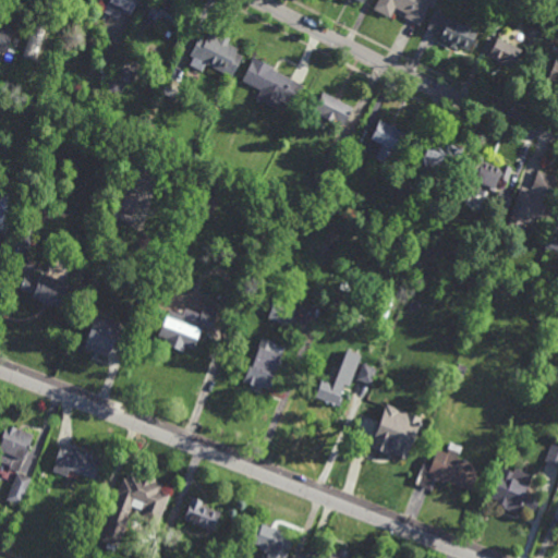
[(138,0),(131,15),(108,4),(109,0),(138,0)]
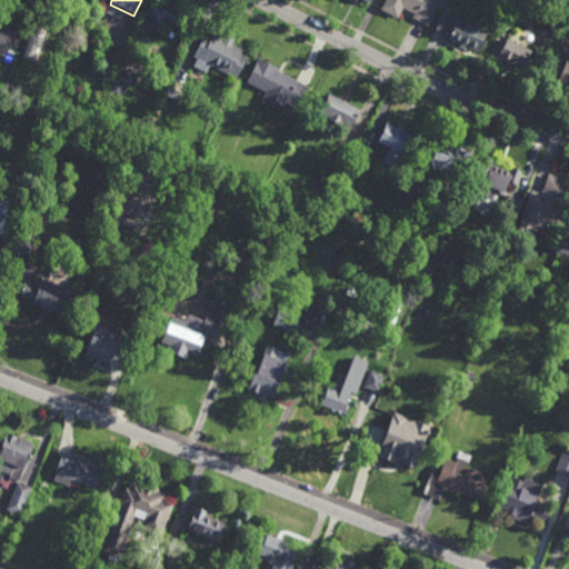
[(440,0),(428,26),(412,18),(413,15),(402,9),(397,18),(380,10),(385,0),(440,0)]
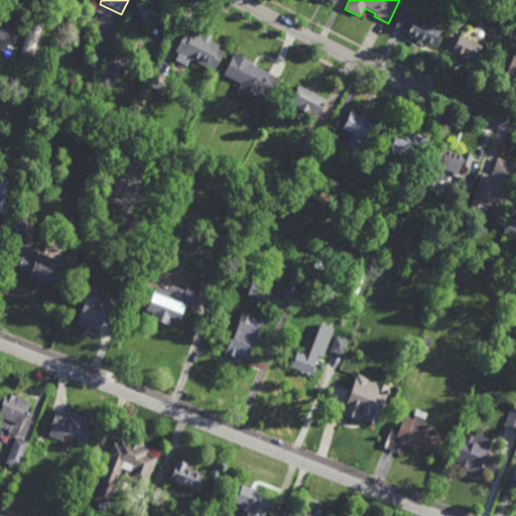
[(164,25),(150,18),(145,27),(134,21),(144,1),(170,14),(164,25)]
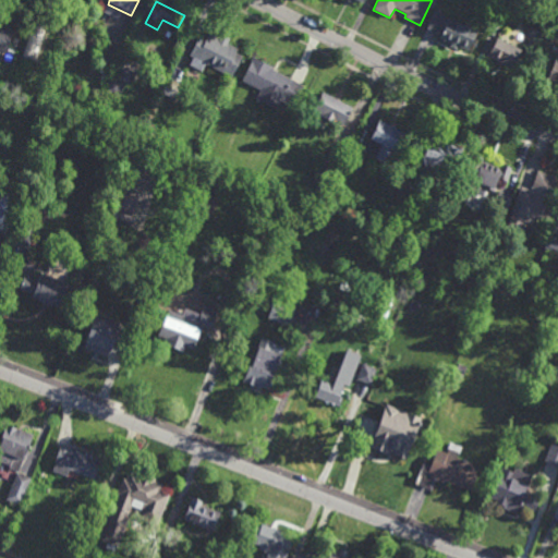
[(5,22),(0,19),(0,3),(11,9),(5,22)]
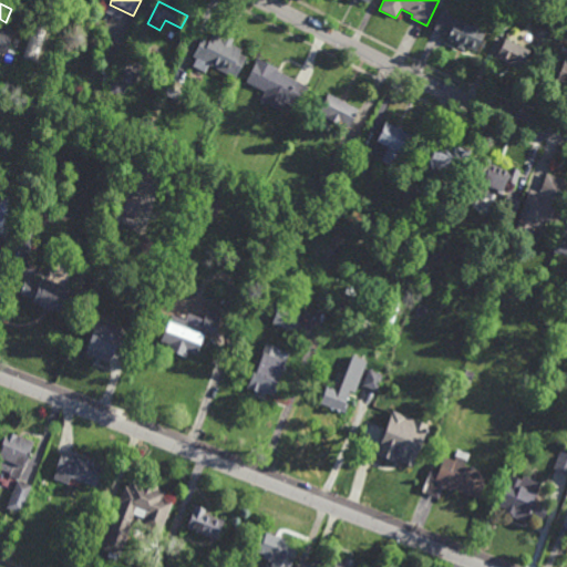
[(512,28),(503,23),(508,10),(517,14),(512,28)]
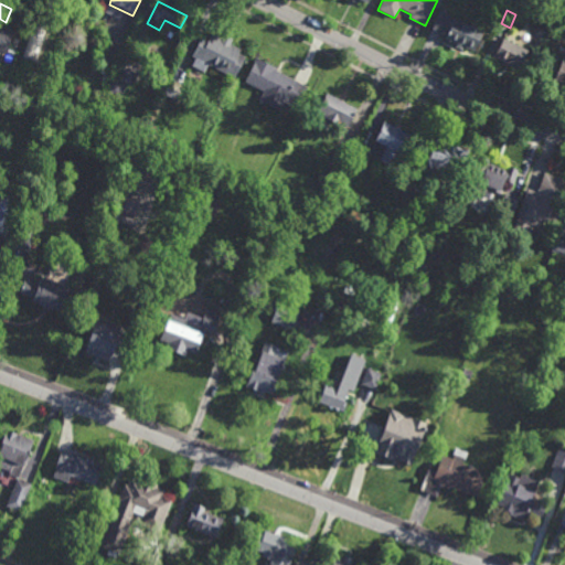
[(454,20),(455,18),(484,32),(476,52),(464,46),(461,50),(456,48),(457,45),(445,39),(446,36),(432,30),(440,11),(449,14),(448,17),(454,20)]
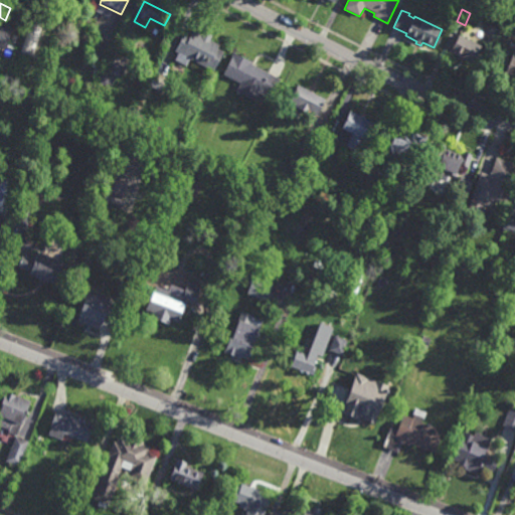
[(0,24),(12,29),(5,48),(0,46),(0,24)]
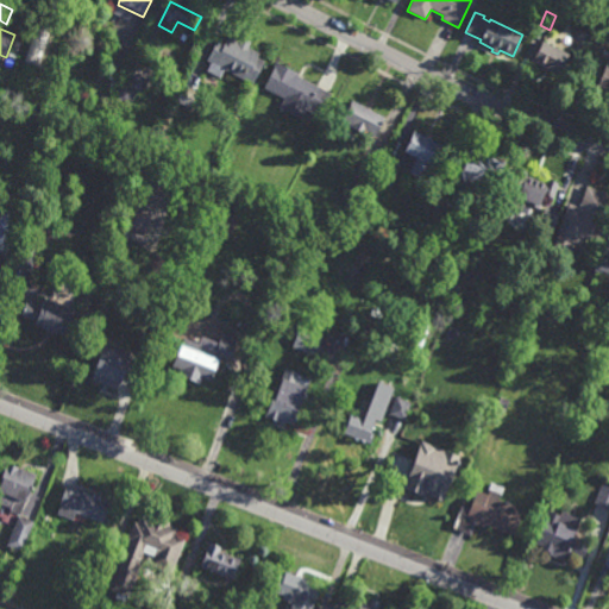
[(39,66),(49,33),(35,29),(25,62),(39,66)]
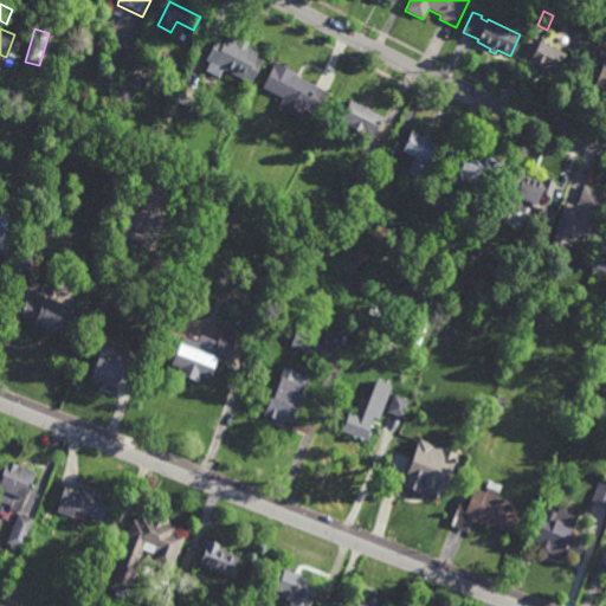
[(238,43),(240,38),(250,43),(247,47),(259,53),(258,58),(264,62),(253,84),(225,70),(221,77),(207,70),(211,63),(207,60),(219,38),(226,42),(229,37),(238,43)]
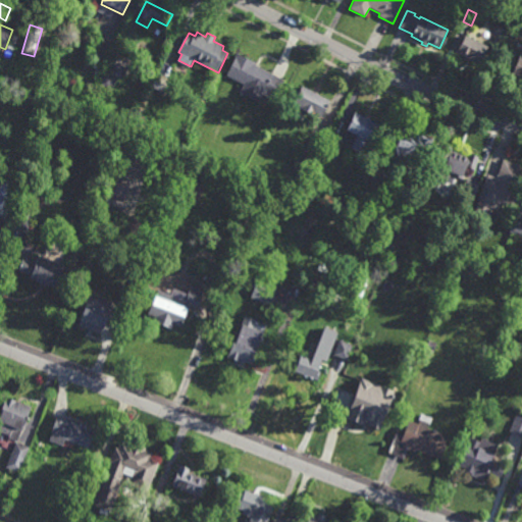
[(480,64),(458,54),(466,36),(488,46),(480,64)]
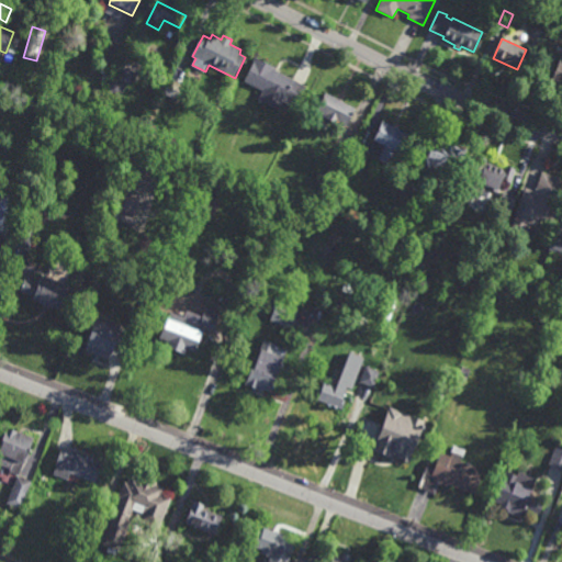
[(294,108),(283,102),(280,109),(260,99),(265,91),(245,81),(257,58),(277,68),(274,71),(305,87),(294,108)]
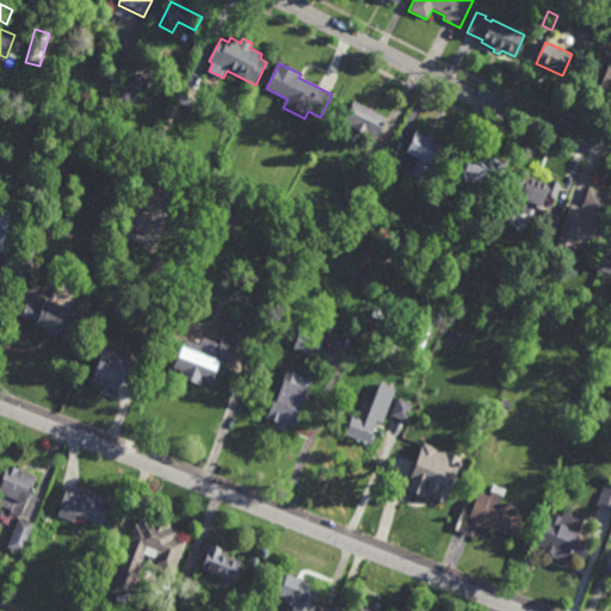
[(610,67),(610,94),(600,91),(609,67),(610,67)]
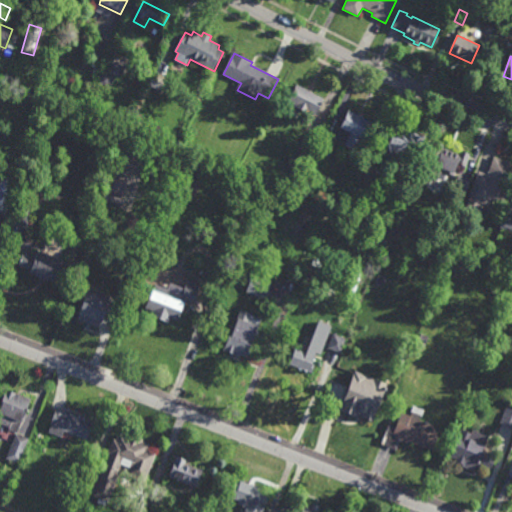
[(108,92),(94,85),(101,70),(115,76),(108,92)]
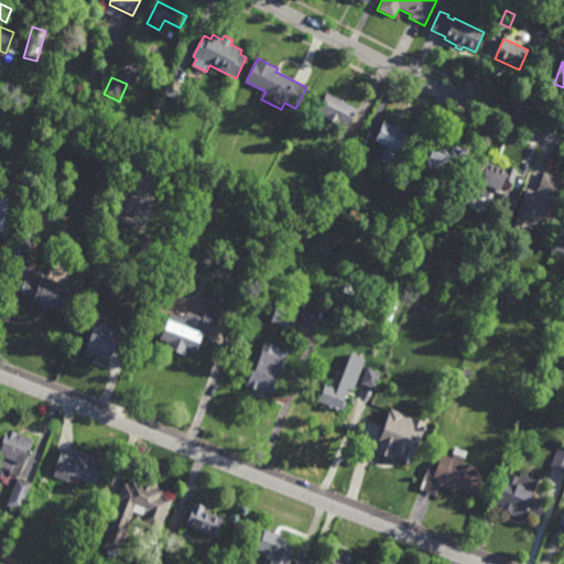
[(177,101),(163,94),(171,79),(185,86),(177,101)]
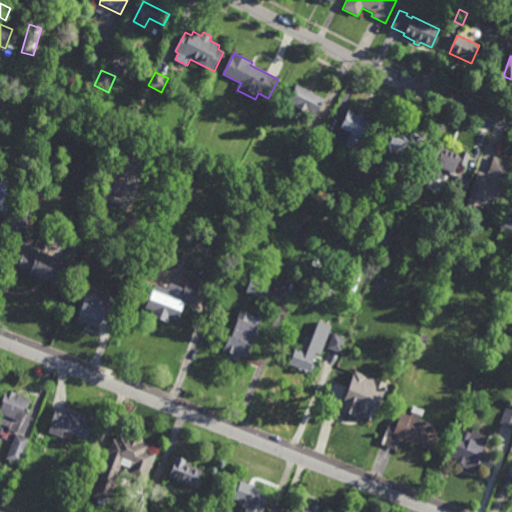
[(314,117),(307,114),(306,115),(291,108),(293,106),(286,103),(294,85),(323,99),(314,117)]
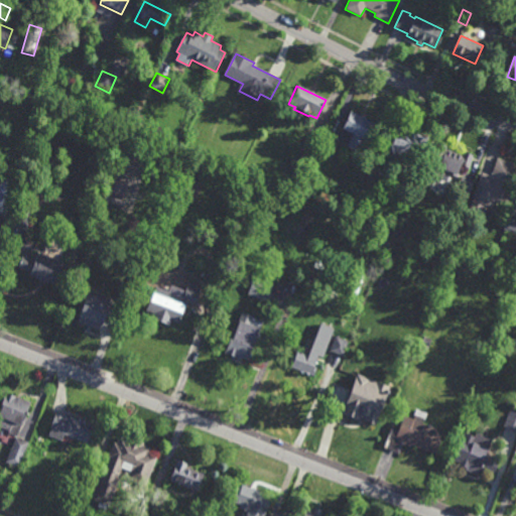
[(359,154),(346,148),(346,146),(336,141),(350,112),(374,123),(359,154)]
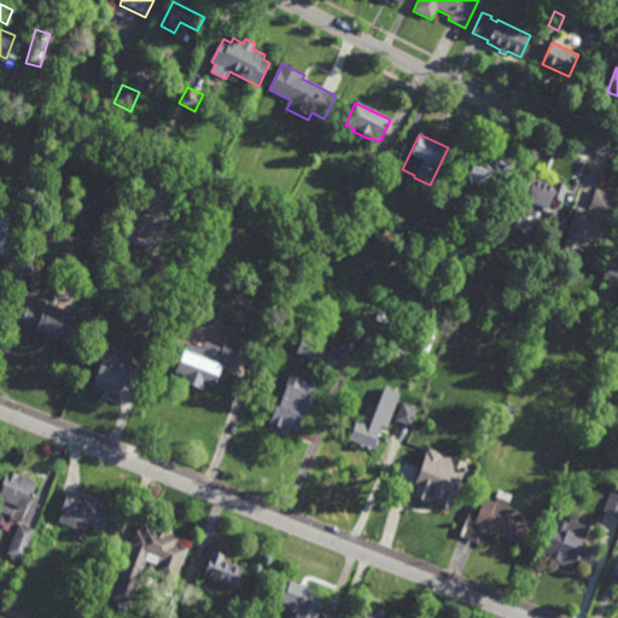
[(499,194),(478,186),(474,192),(462,187),(477,153),(511,168),(499,194)]
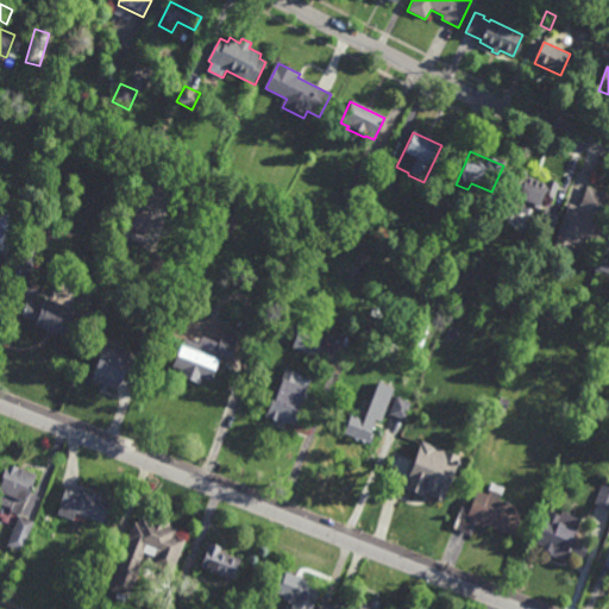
[(364,198),(345,189),(353,170),(372,179),(364,198)]
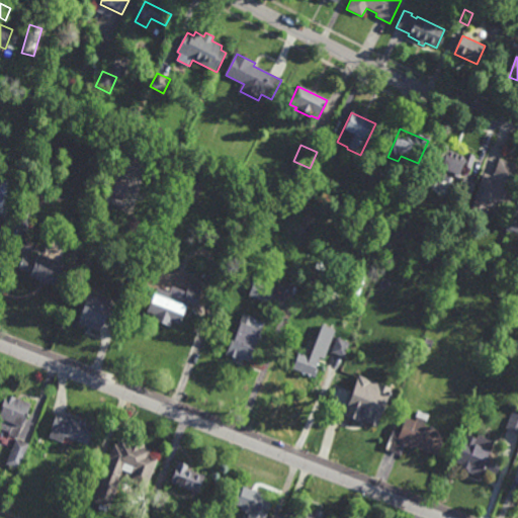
[(329,164),(319,159),(326,145),(336,150),(329,164)]
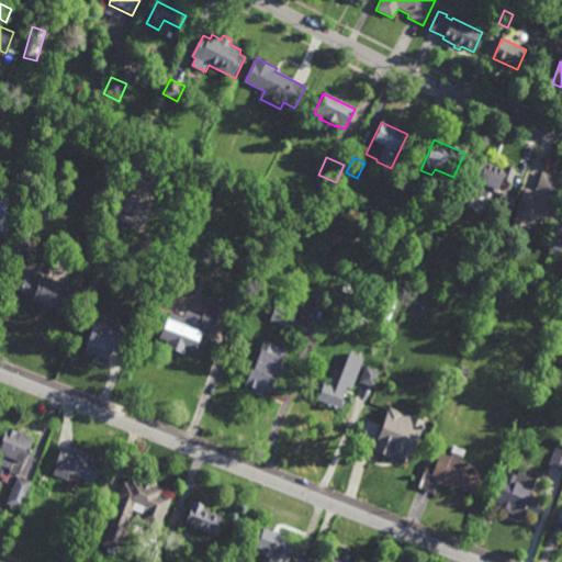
[(498,192),(479,184),(482,175),(473,171),(478,157),(489,160),(487,164),(506,171),(498,192)]
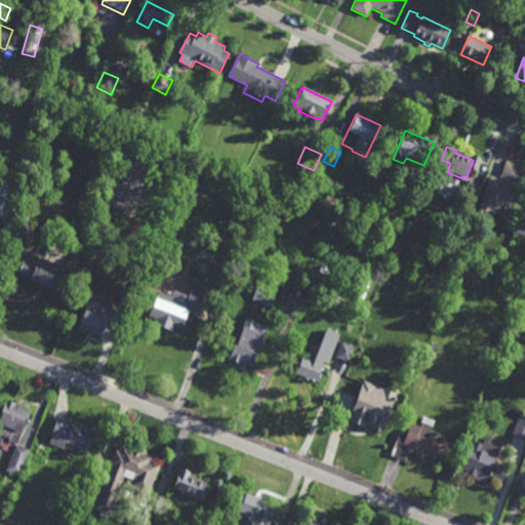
[(478,172),(471,169),(475,156),(482,159),(478,172)]
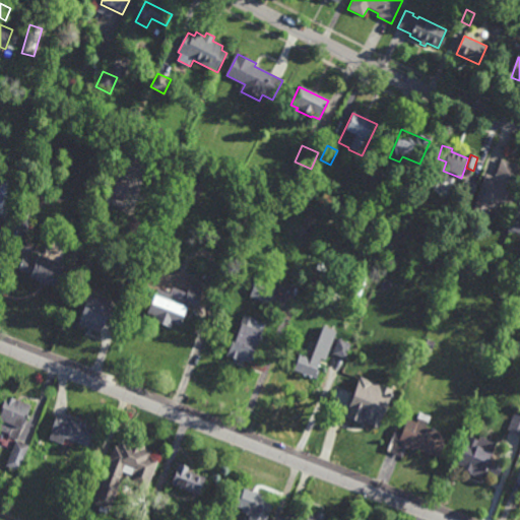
[(519,181),(512,206),(500,202),(497,211),(490,209),(486,220),(472,216),(485,176),(496,179),(501,160),(519,167),(519,181)]
